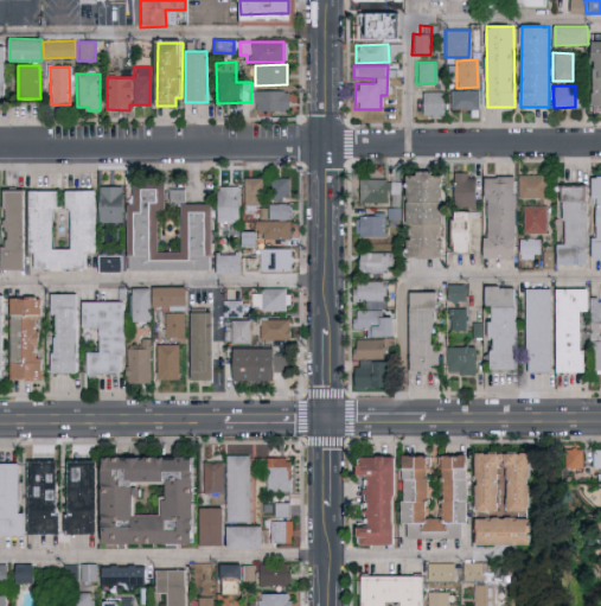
[(288,91),(253,90),(253,110),(287,112),(288,91)]
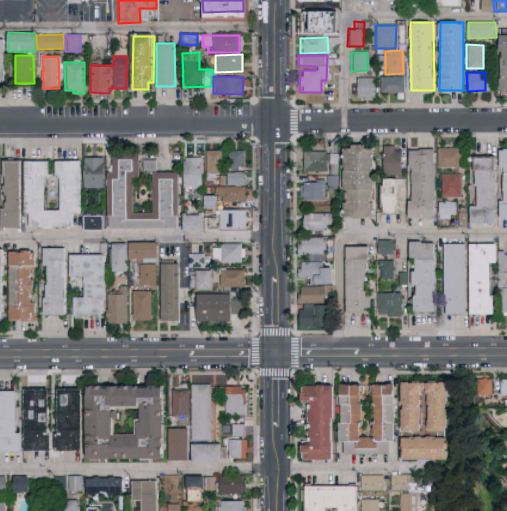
[(403,77),(380,76),(379,91),(402,92),(403,77)]
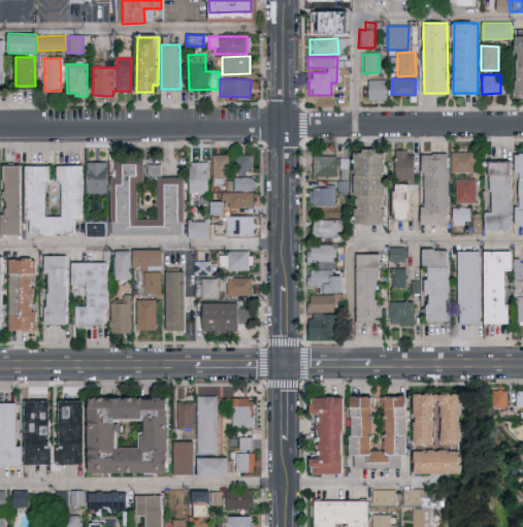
[(386,79),(367,79),(367,102),(386,101),(386,79)]
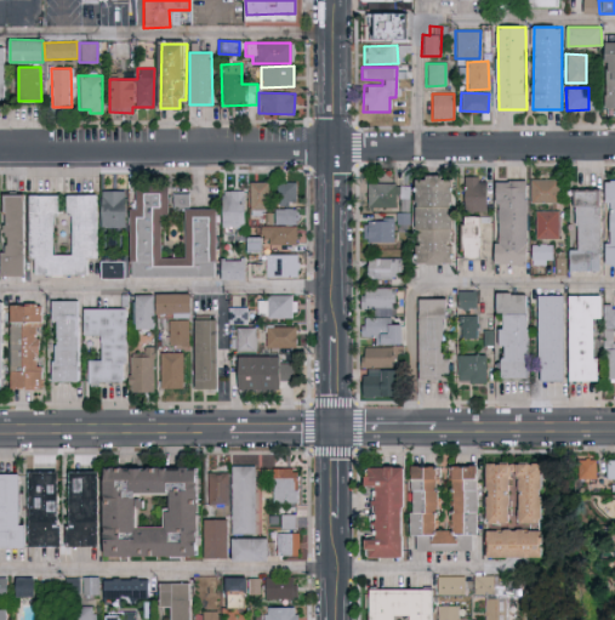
[(417,263),(451,263),(453,176),(417,175),(417,263)]
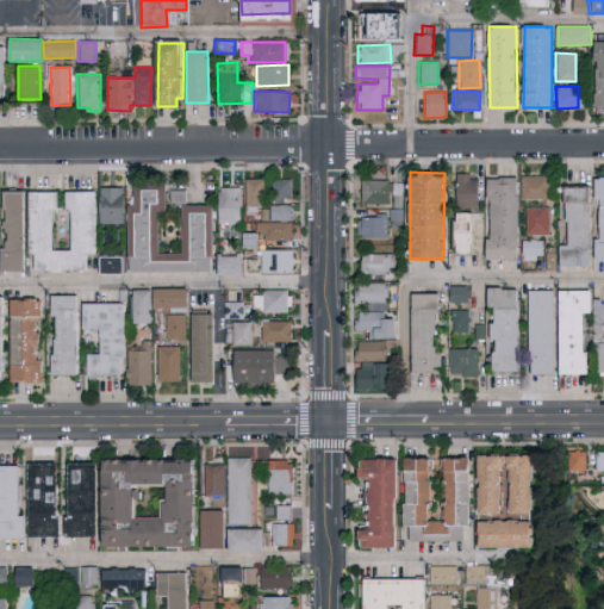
[(467,179),(467,174),(455,173),(454,207),(477,207),(477,179),(467,179)]
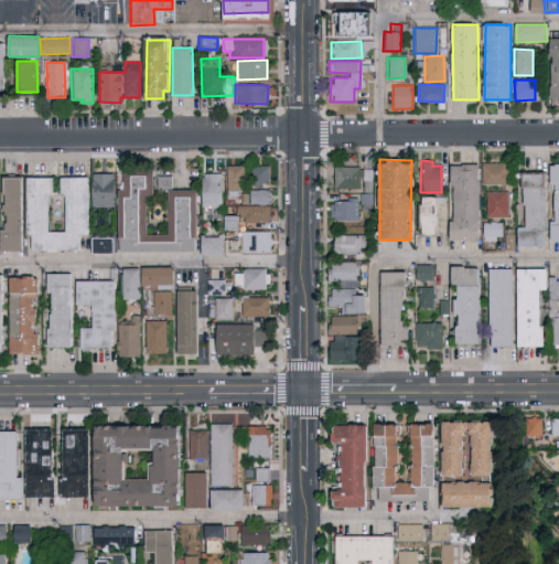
[(506,163),(480,162),(480,184),(506,184),(506,163)]
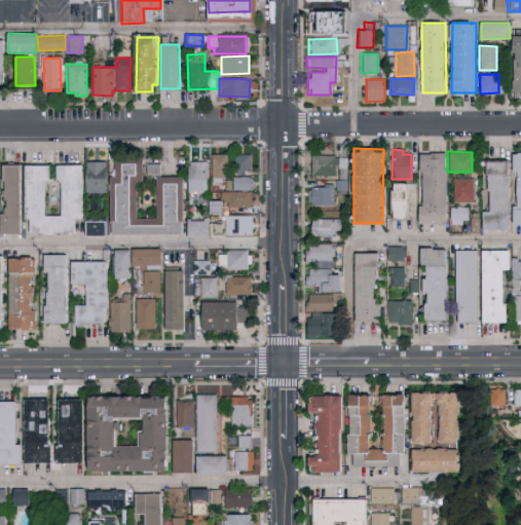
[(446,153),(421,153),(421,205),(419,205),(419,224),(447,223),(446,153)]
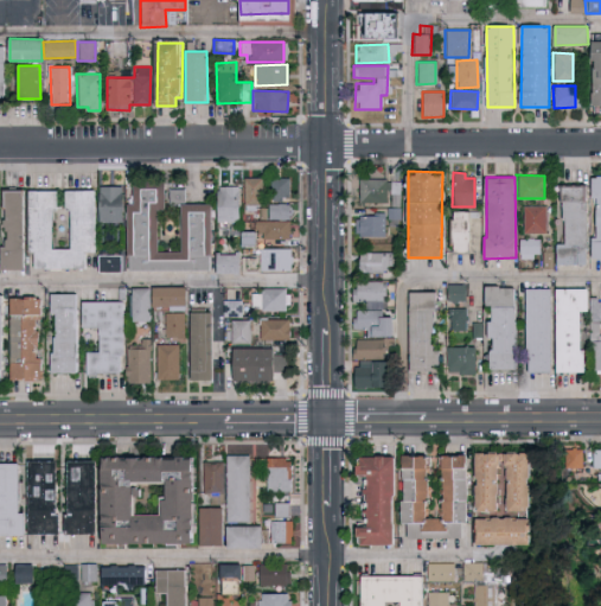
[(261,178),(243,178),(243,209),(262,209),(261,178)]
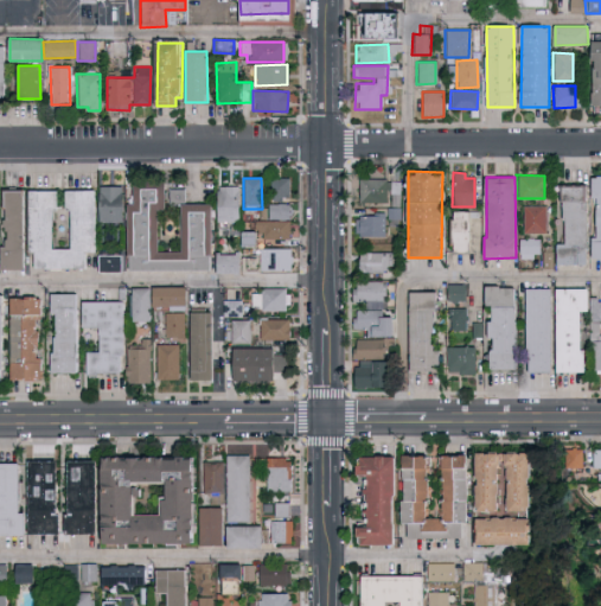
[(287,199),(287,178),(268,178),(268,201),(287,199)]
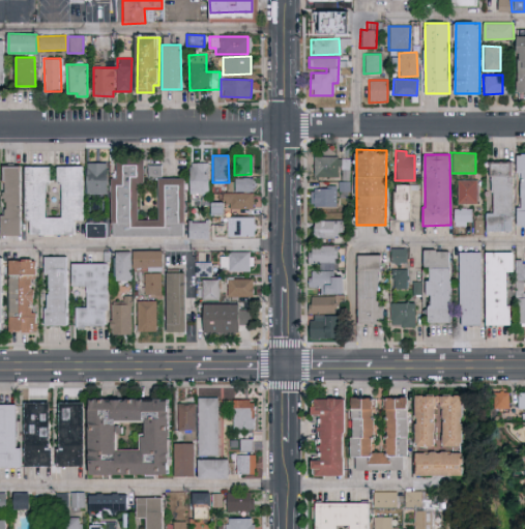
[(312,176),(338,177),(338,180),(347,181),(347,157),(313,156),(312,176)]
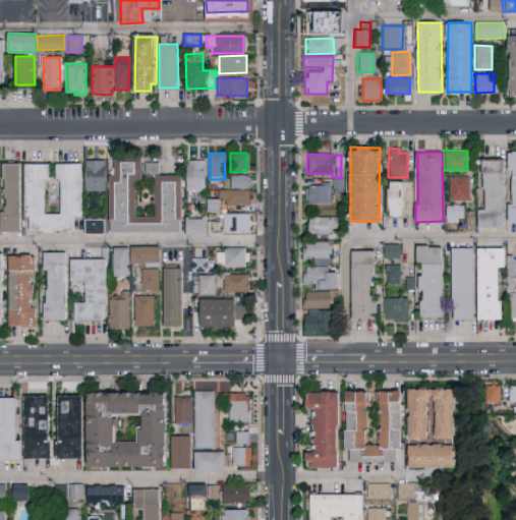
[(181,174),(156,174),(156,216),(135,216),(135,180),(141,180),(141,157),(114,157),(114,176),(109,176),(110,232),(182,232),(181,174)]
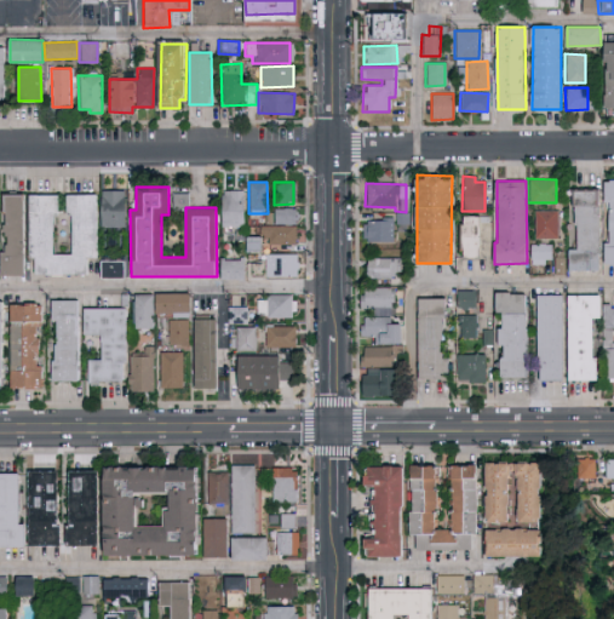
[(101,228),(125,228),(124,190),(99,190),(101,228)]
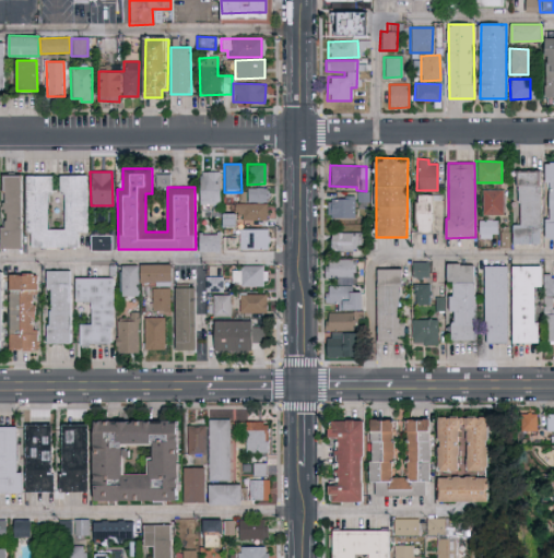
[(220,171),(199,171),(200,204),(220,203),(220,171)]
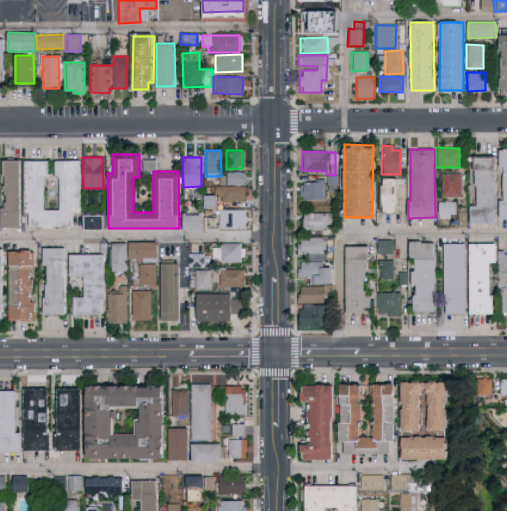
[(495,223),(495,157),(476,157),(476,208),(470,208),(470,223),(495,223)]
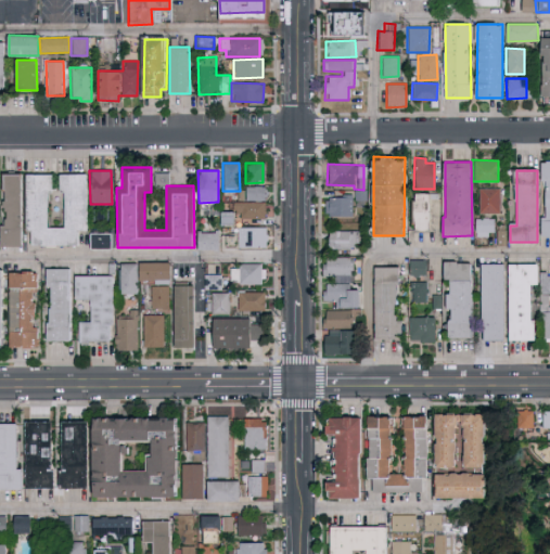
[(1,247),(23,246),(21,174),(4,175),(5,226),(1,226),(1,247)]
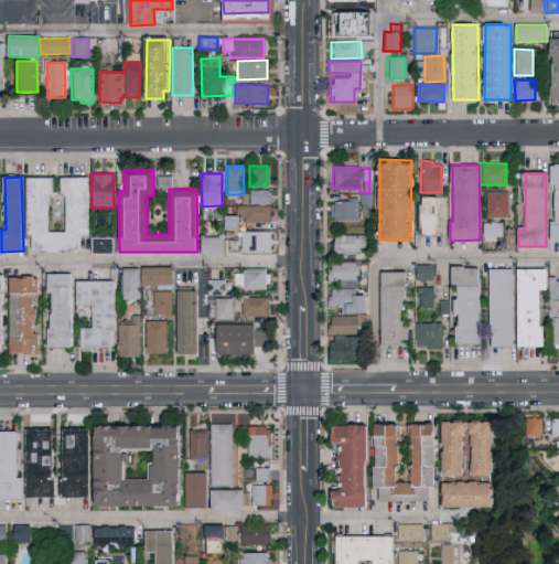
[(88,178),(62,178),(62,197),(66,197),(66,232),(50,232),(50,194),(54,194),(54,178),(27,178),(27,236),(29,236),(29,249),(79,251),(79,235),(88,235),(88,178)]
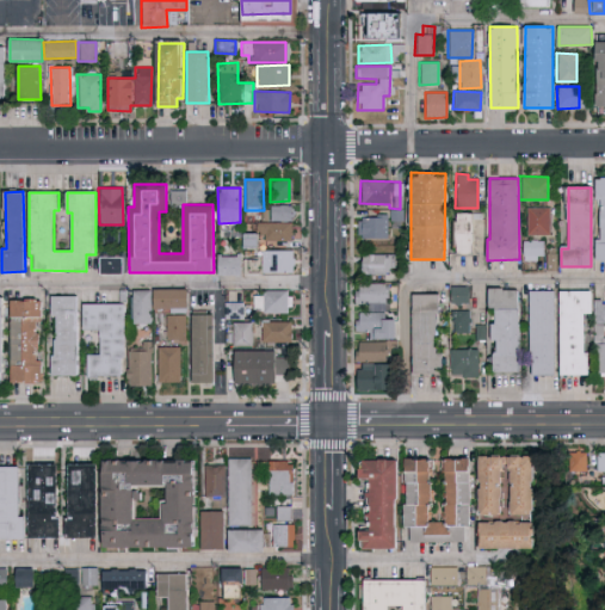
[(270,204),(269,221),(290,221),(290,205),(270,204)]
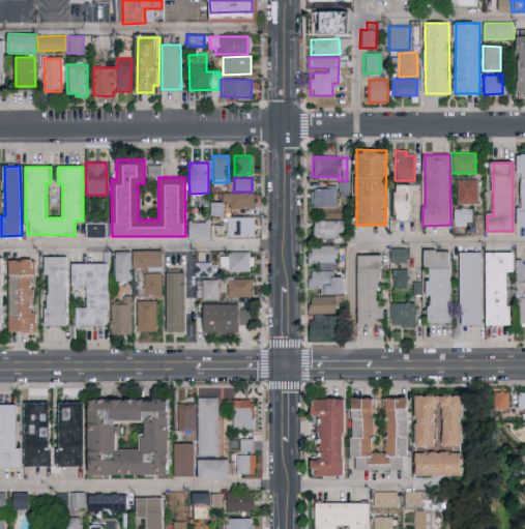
[(456,204),(475,204),(475,180),(456,180),(456,204)]
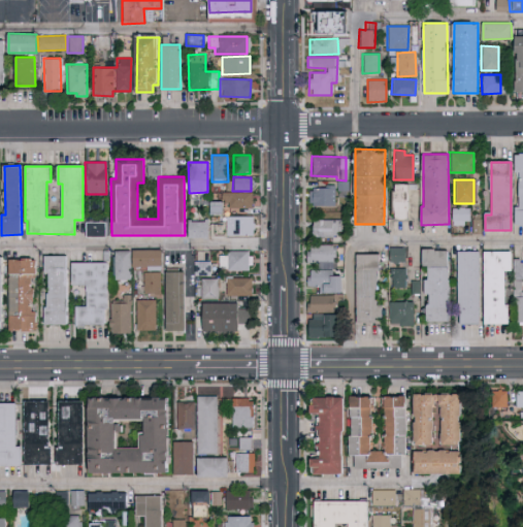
[(334,182),(334,193),(347,193),(347,182),(334,182)]
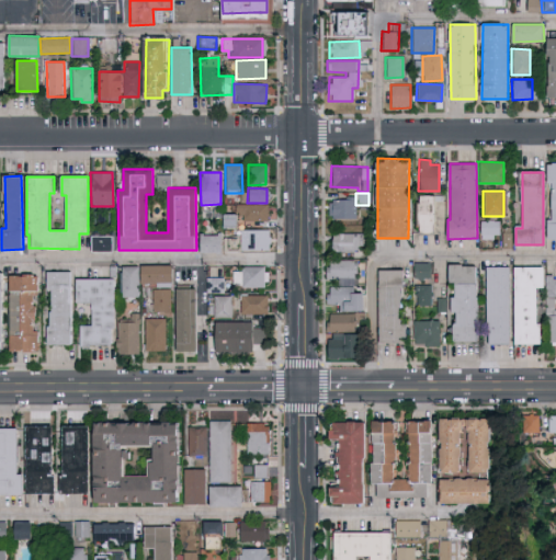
[(433,232),(433,207),(438,207),(438,195),(417,196),(417,232),(433,232)]
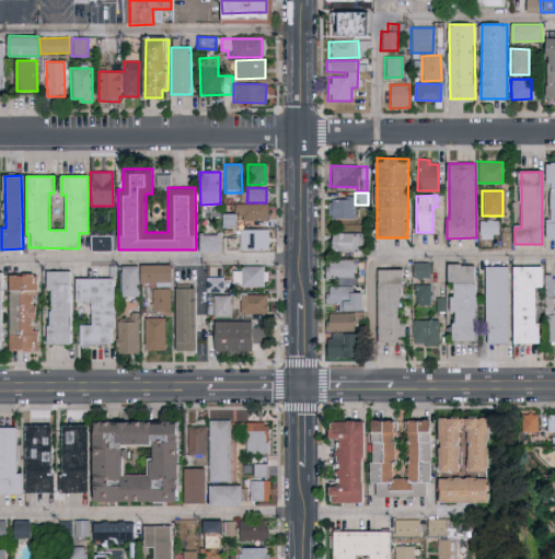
[(354,219),(354,199),(326,198),(326,218),(354,219)]
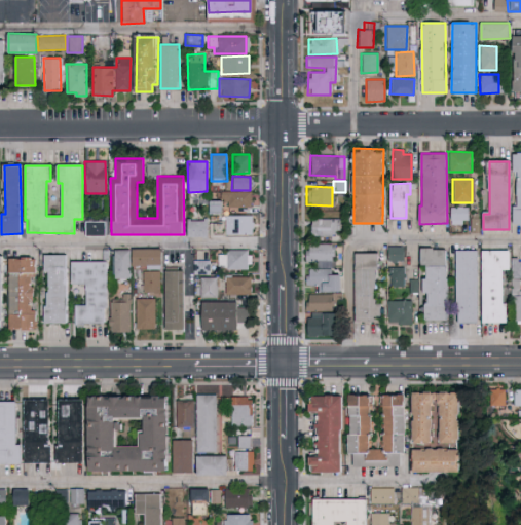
[(250,207),(250,191),(220,192),(221,201),(226,200),(226,208),(250,207)]
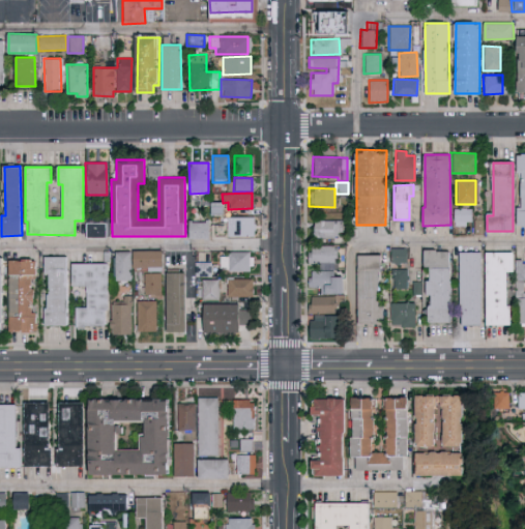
[(211,211),(223,212),(223,202),(212,202),(211,211)]
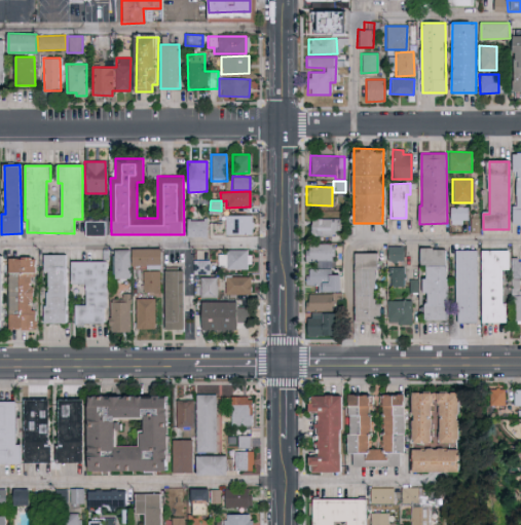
[(466,223),(467,208),(448,207),(448,223),(466,223)]
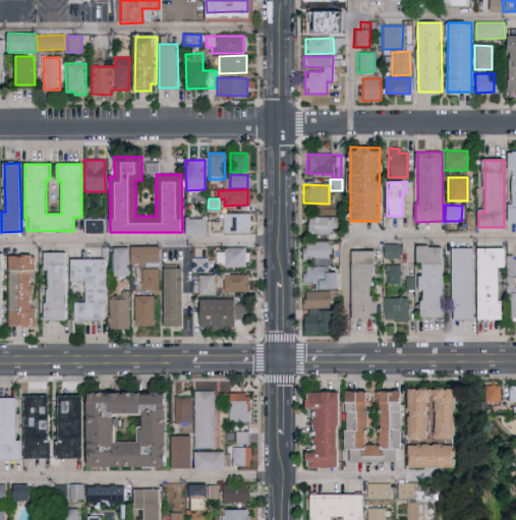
[(222,233),(249,233),(249,213),(222,214),(222,233)]
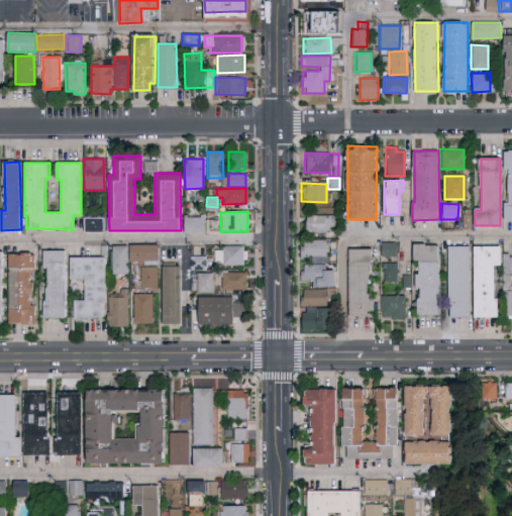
[(330,215),(306,215),(305,232),(330,232),(330,215)]
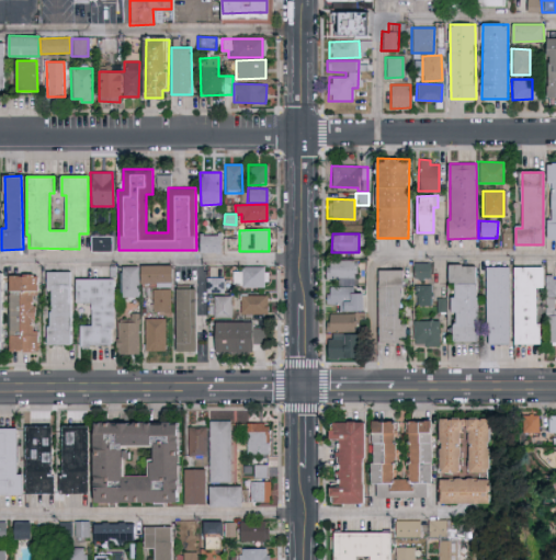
[(201,252),(222,252),(222,235),(201,235),(201,252)]
